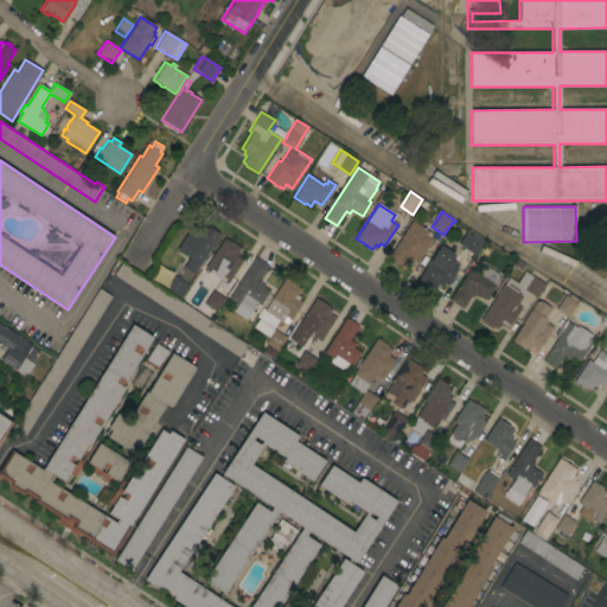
[(432,234),(430,237),(433,238),(434,236),(440,241),(432,253),(426,249),(415,267),(408,262),(404,268),(400,264),(398,266),(388,259),(413,221),(432,234)]
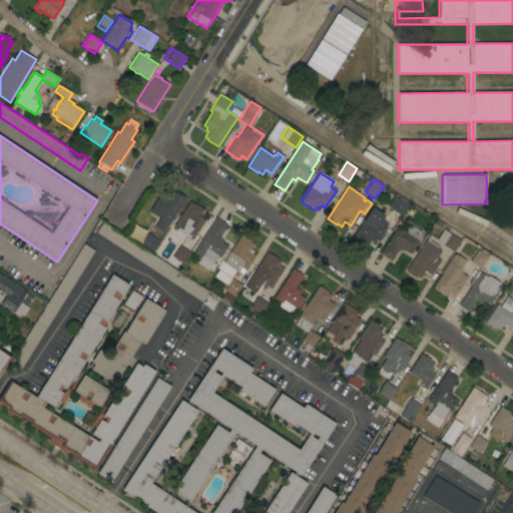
[(163,231),(153,224),(158,217),(149,210),(160,193),(164,196),(166,193),(168,194),(170,190),(175,192),(176,191),(185,197),(184,199),(163,231)]
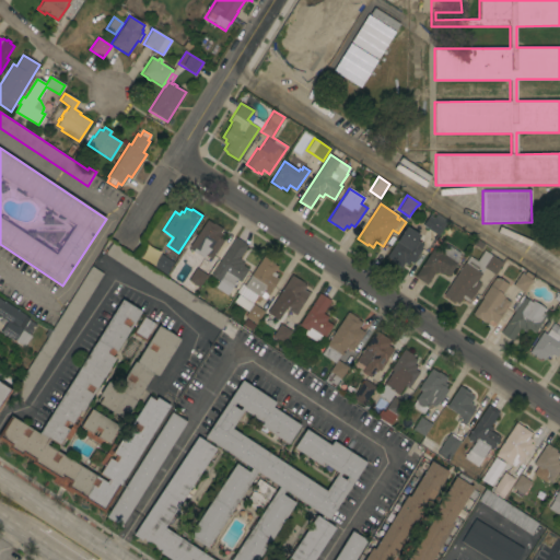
[(435,216),(446,223),(438,235),(427,229),(435,216)]
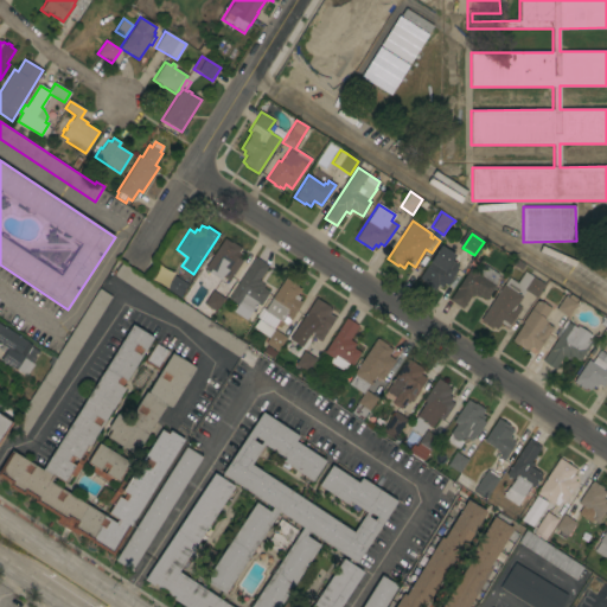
[(224,238),(231,243),(231,242),(241,248),(238,251),(242,255),(240,259),(242,261),(229,281),(222,276),(221,280),(204,269),(224,238)]
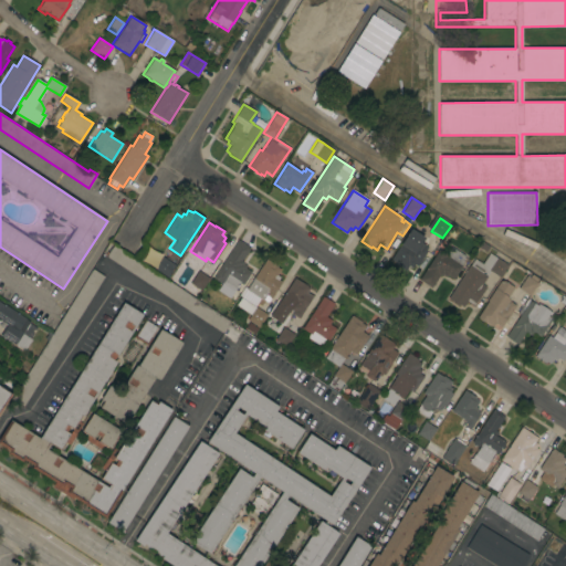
[(423,238),(421,242),(428,247),(426,250),(427,251),(417,266),(413,264),(411,269),(408,266),(405,271),(396,265),(397,264),(390,260),(410,229),(423,238)]
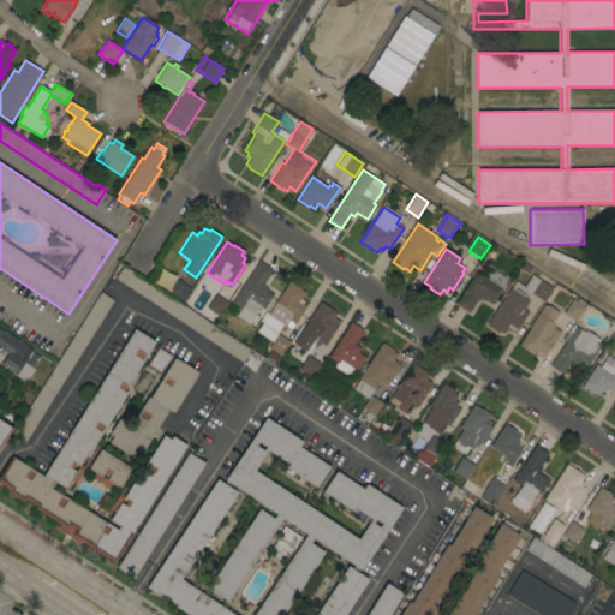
[(250,273),(251,273),(258,261),(272,269),(262,284),(264,285),(263,286),(268,290),(267,292),(270,294),(269,294),(273,296),(263,310),(260,308),(255,316),(254,315),(249,323),(237,315),(240,308),(232,302),(250,273)]
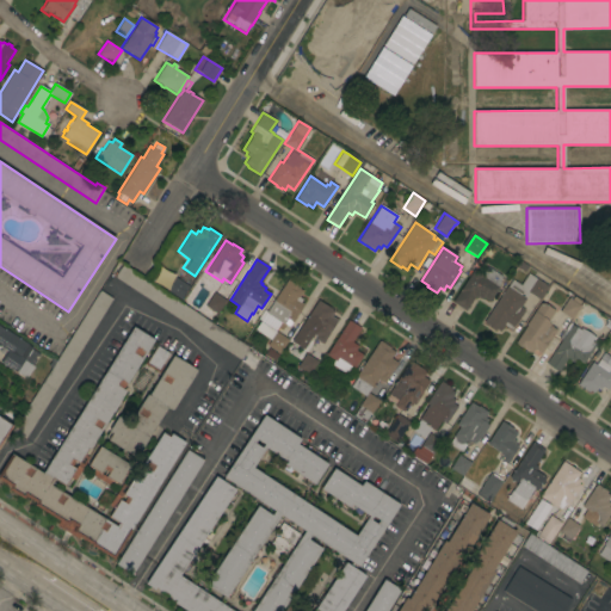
[(475,267),(483,272),(487,266),(501,276),(498,287),(499,288),(489,301),(483,297),(482,300),(477,296),(476,298),(474,297),(466,310),(452,302),(475,267)]
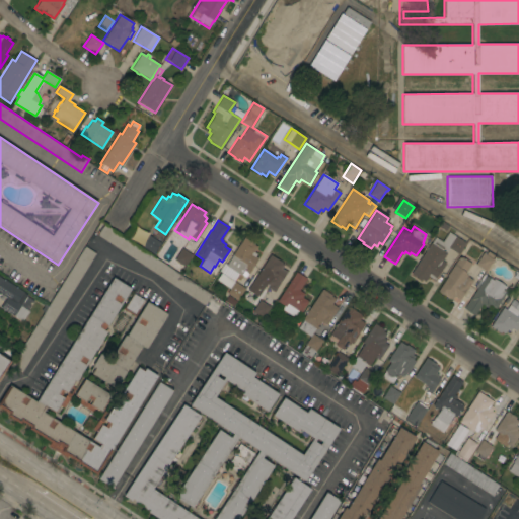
[(430,243),(431,243),(435,237),(442,242),(448,232),(465,243),(458,255),(448,248),(446,253),(442,261),(446,264),(442,269),(436,278),(434,281),(428,277),(425,281),(421,279),(420,280),(411,274),(430,243)]
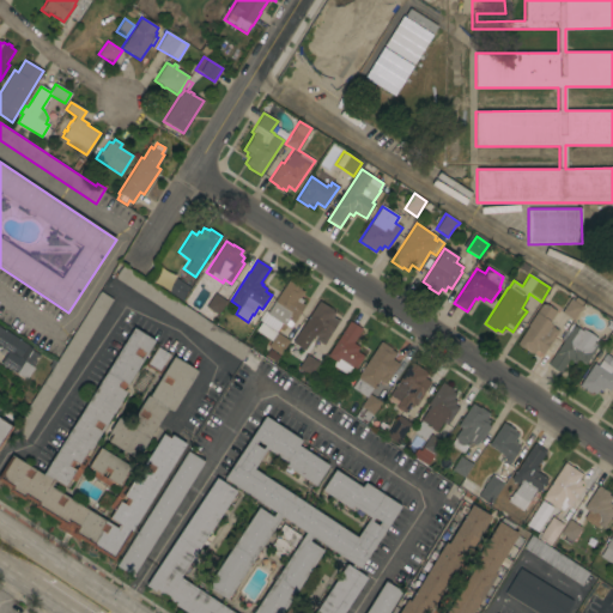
[(174,277),(188,286),(180,299),(165,290),(174,277)]
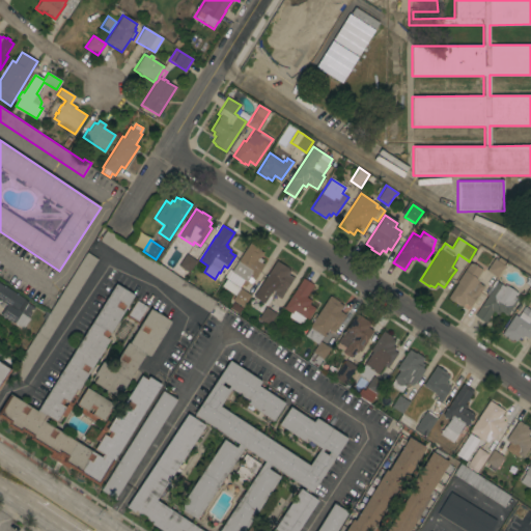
[(259,250),(262,253),(259,258),(262,260),(260,262),(263,264),(257,275),(254,280),(253,280),(251,283),(247,281),(247,282),(244,280),(234,295),(221,286),(226,279),(224,277),(229,270),(231,271),(238,262),(236,261),(249,243),(259,250)]
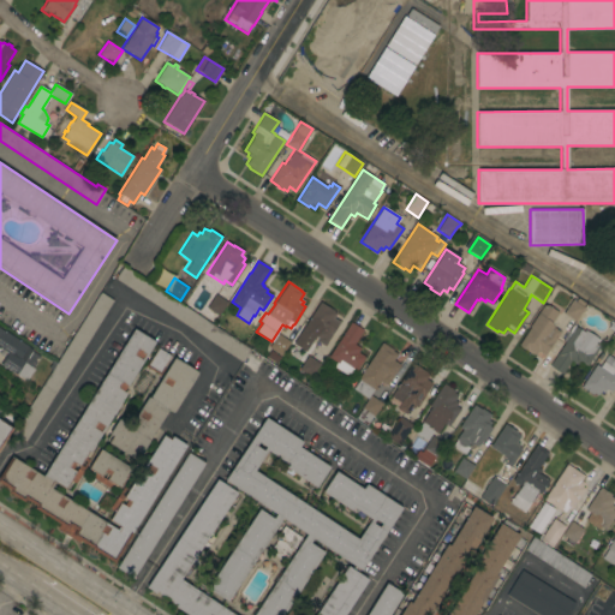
[(25,442),(12,434),(100,292),(113,300),(25,442)]
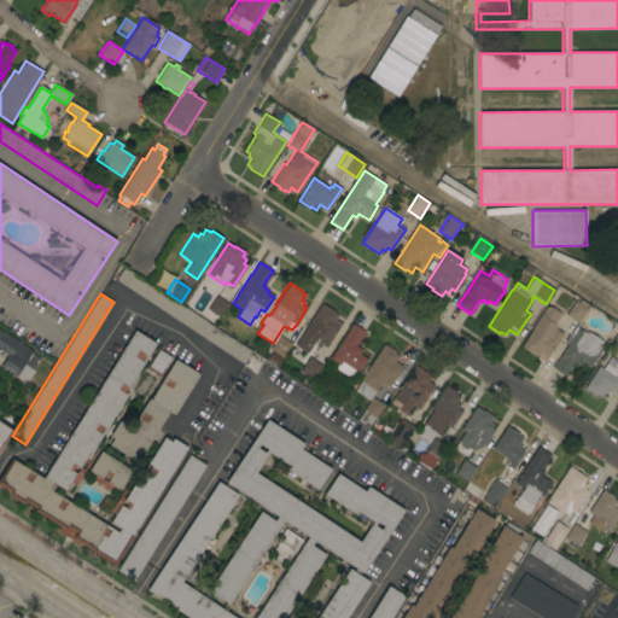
[(216,296),(228,303),(220,318),(208,309),(216,296)]
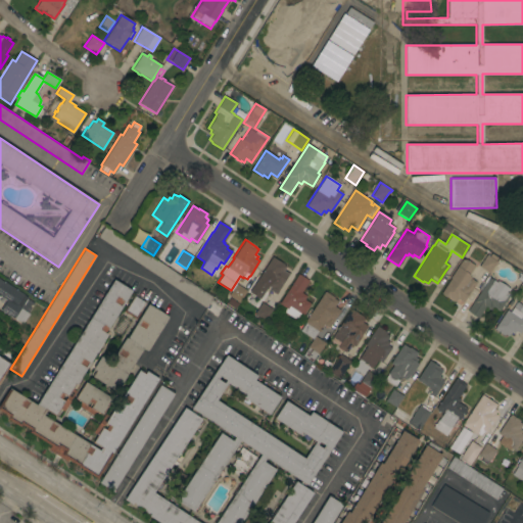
[(489,273),(479,267),(486,254),(496,262),(489,273)]
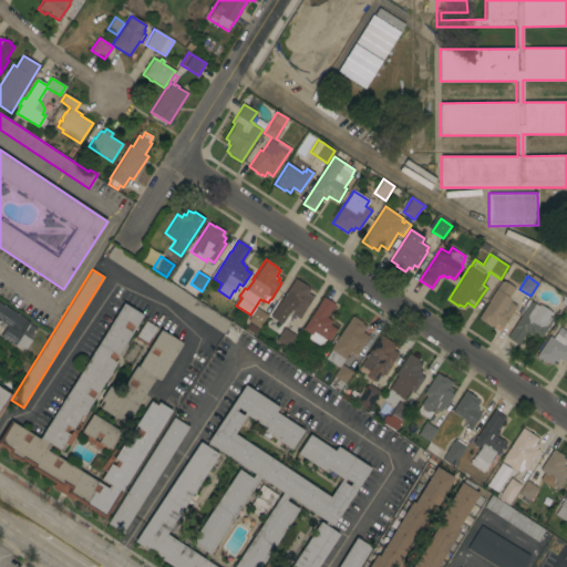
[(295,278),(303,284),(308,287),(307,288),(310,289),(307,292),(313,297),(306,309),(299,319),(292,315),(290,318),(282,312),(280,316),(275,311),(278,306),(277,305),(295,278)]
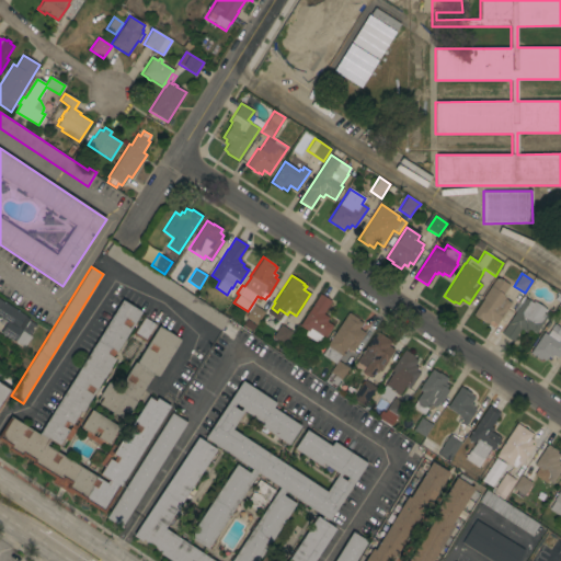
[(483,298),(482,298),(496,277),(510,285),(503,295),(505,299),(511,302),(496,324),(491,320),(488,324),(485,323),(481,321),(481,320),(472,315),(483,298)]
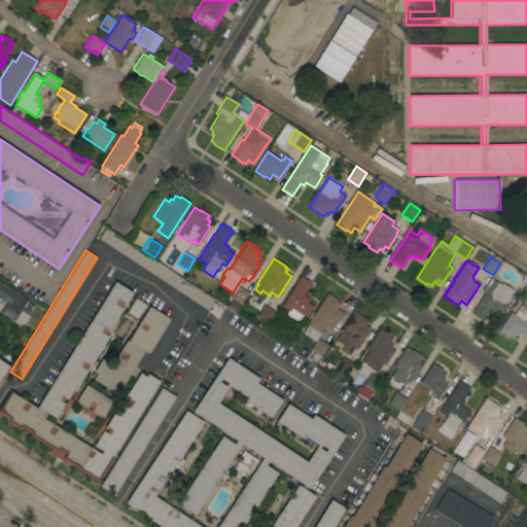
[(301,276),(311,283),(304,294),(309,299),(307,302),(313,306),(305,318),(303,316),(299,322),(286,314),(288,311),(281,306),(301,276)]
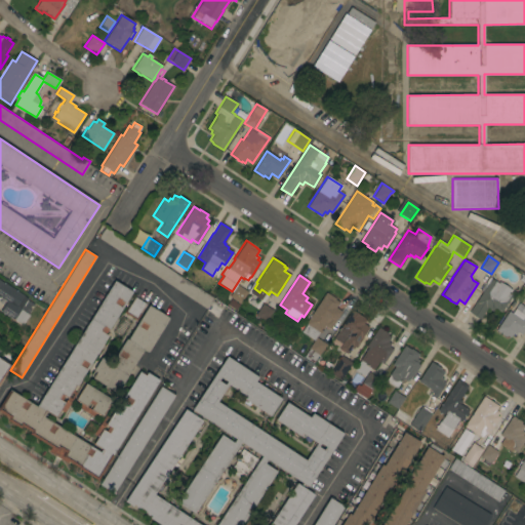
[(505,306),(507,307),(505,309),(503,308),(501,312),(494,308),(492,312),(487,308),(479,320),(469,313),(491,279),(498,283),(499,282),(512,290),(509,294),(512,296),(505,306)]
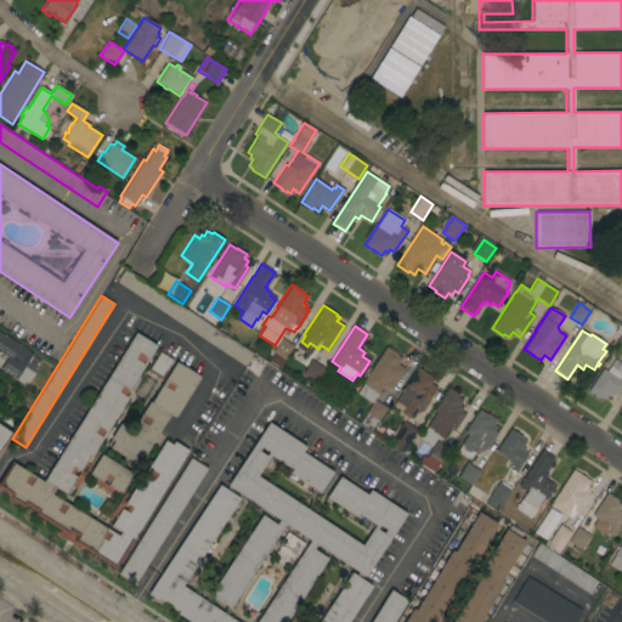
[(0,368),(7,357),(0,352),(0,332),(4,334),(28,350),(27,351),(33,354),(24,367),(34,373),(27,385),(16,378),(16,379),(0,368)]
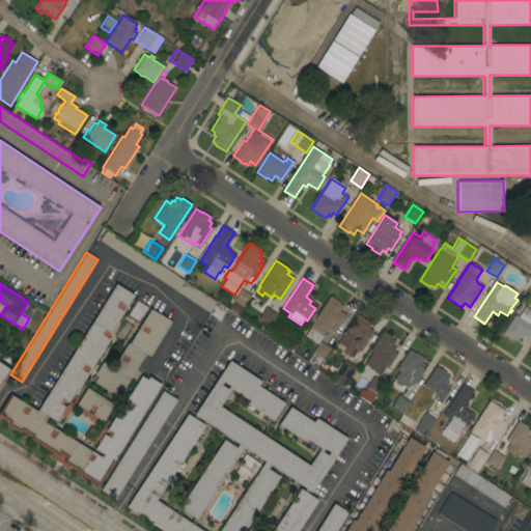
[(113,460),(114,462),(98,486),(78,474),(79,473),(67,466),(66,468),(49,456),(51,453),(29,439),(30,437),(22,431),(20,434),(6,425),(7,423),(0,418),(0,409),(9,394),(36,412),(115,284),(134,296),(107,338),(109,339),(78,391),(76,390),(73,395),(77,397),(64,418),(60,415),(56,422),(47,417),(44,421),(72,439),(73,438),(79,442),(78,443),(101,457),(103,454),(94,449),(99,442),(94,440),(107,419),(111,421),(114,417),(115,417),(141,375),(146,380),(148,376),(160,384),(113,460)]
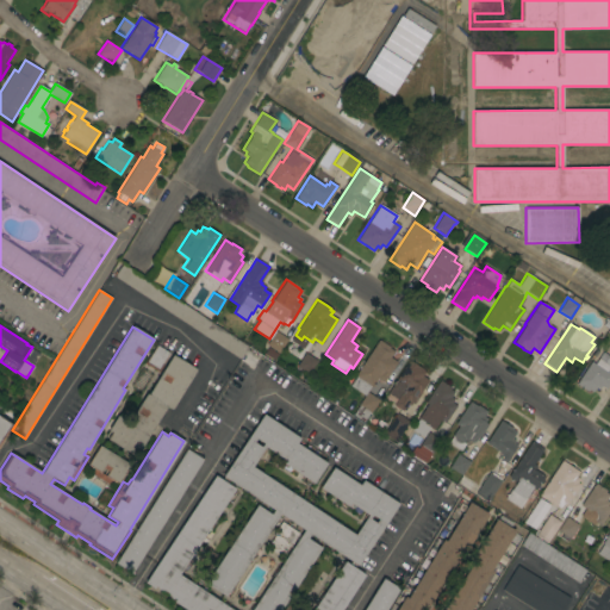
[(279,353),(266,344),(275,331),(287,338),(279,353)]
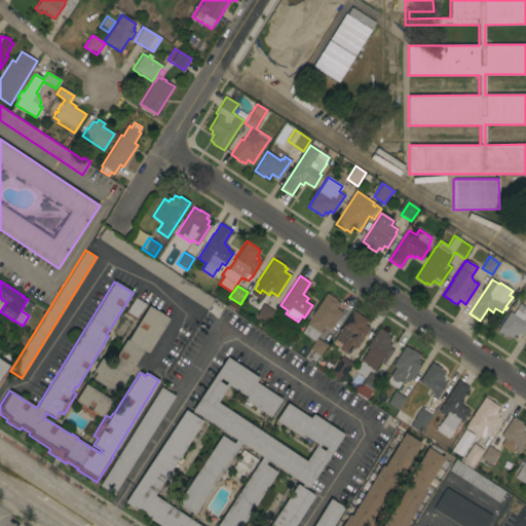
[(327,293),(336,299),(336,300),(340,303),(336,308),(342,312),(331,330),(326,327),(321,334),(318,332),(315,337),(313,340),(301,332),(327,293)]
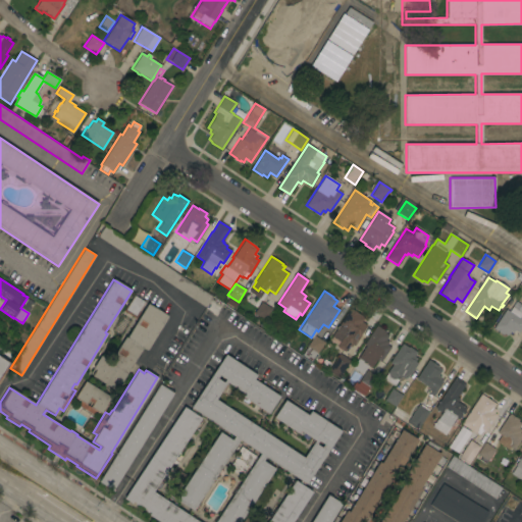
[(136,316),(137,316),(136,318),(122,311),(126,304),(127,305),(134,296),(145,302),(136,316)]
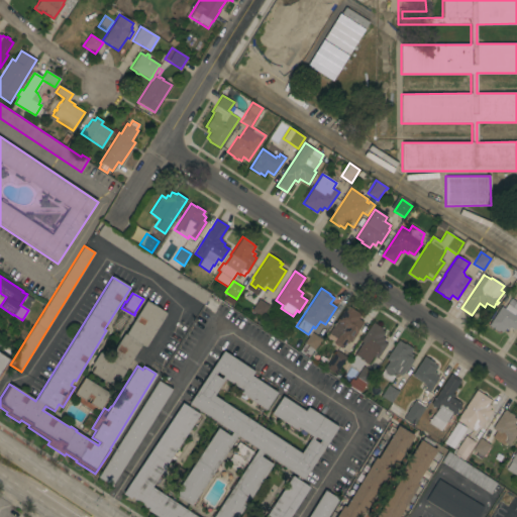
[(504,308),(514,293),(516,295),(516,311),(515,314),(516,315),(516,313),(516,326),(513,330),(509,327),(508,330),(505,328),(502,332),(499,330),(498,332),(489,326),(490,324),(489,323),(501,306),(504,308)]
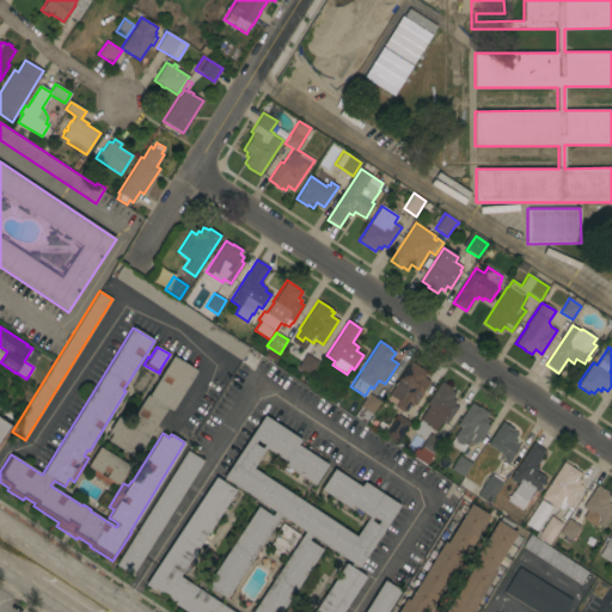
[(310,375),(308,375),(307,377),(303,374),(303,375),(299,373),(300,372),(297,369),(298,367),(306,354),(318,362),(310,375)]
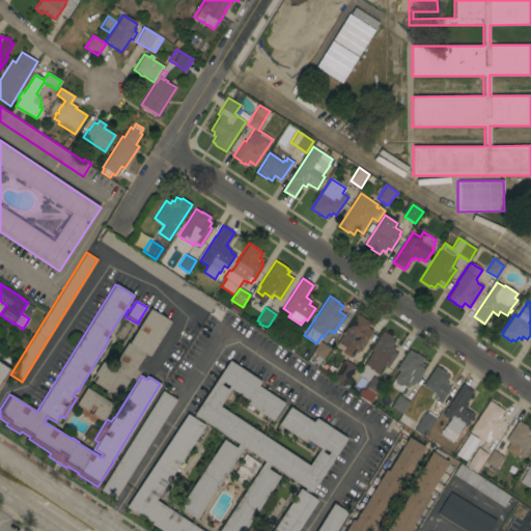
[(149,357),(145,354),(121,392),(119,390),(115,396),(93,383),(96,376),(93,374),(102,362),(112,368),(128,342),(129,343),(150,309),(171,322),(149,357)]
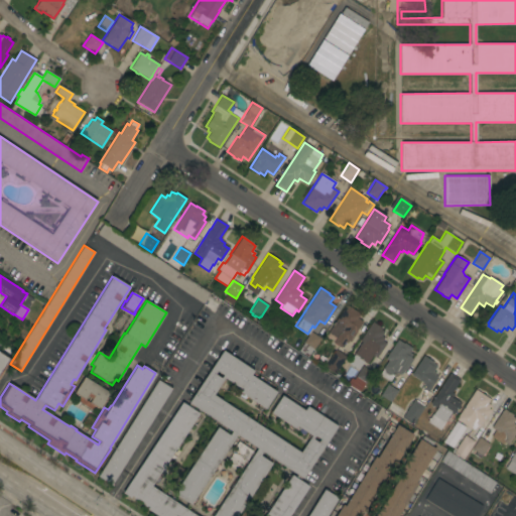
[(350,342),(348,341),(347,343),(345,341),(341,348),(333,343),(336,338),(328,333),(346,304),(358,312),(357,312),(360,314),(357,318),(363,321),(350,342)]
